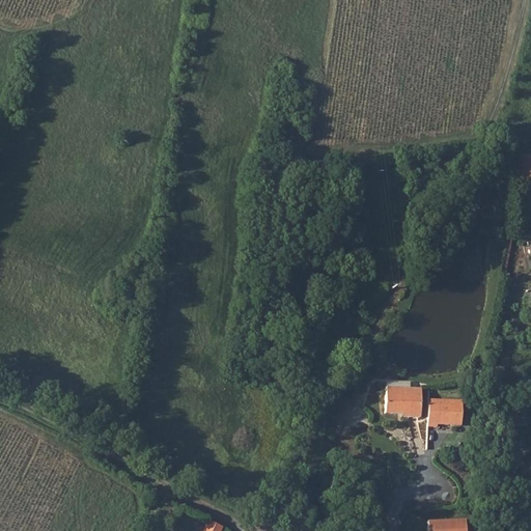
[(530,380),(521,383),(524,397),(530,395),(530,380)]
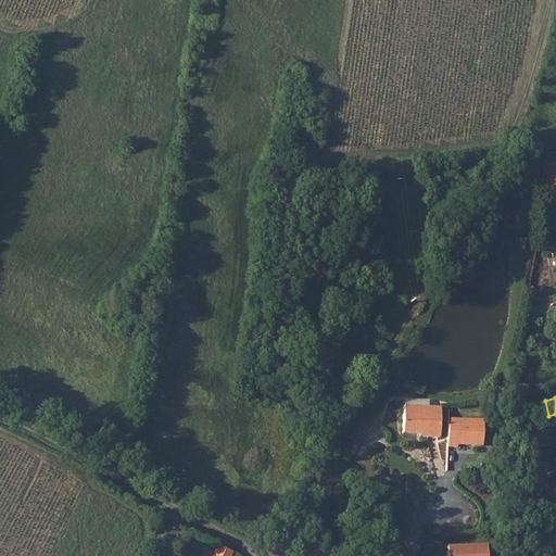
[(405,413),(429,414),(429,411),(430,404),(405,402),(405,413)]
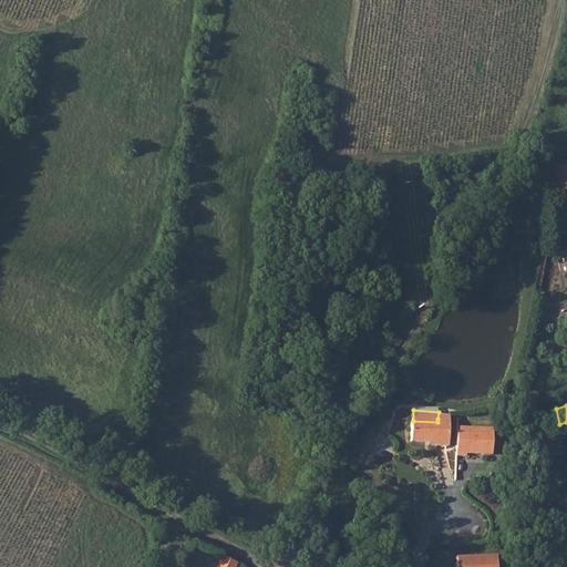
[(435,447),(447,449),(451,420),(437,419),(437,422),(413,421),(411,442),(435,444),(435,447)]
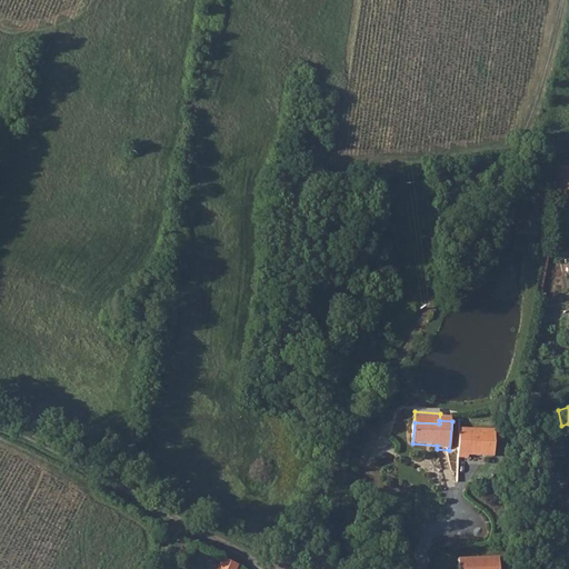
[(491,429),(457,428),(456,458),(466,458),(466,453),(490,455),(491,429)]
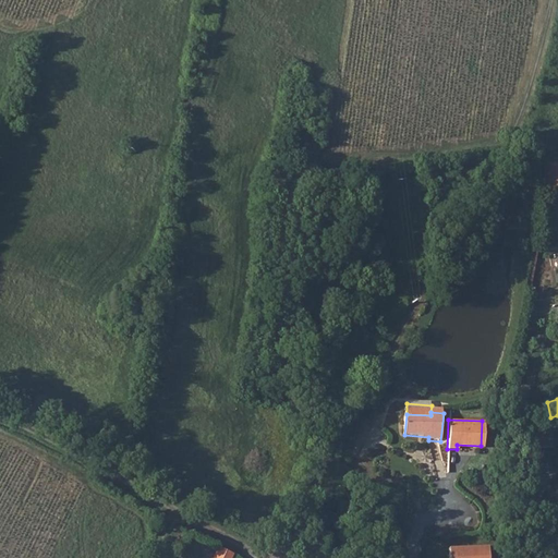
[(230,557),(233,553),(218,545),(211,557),(230,557)]
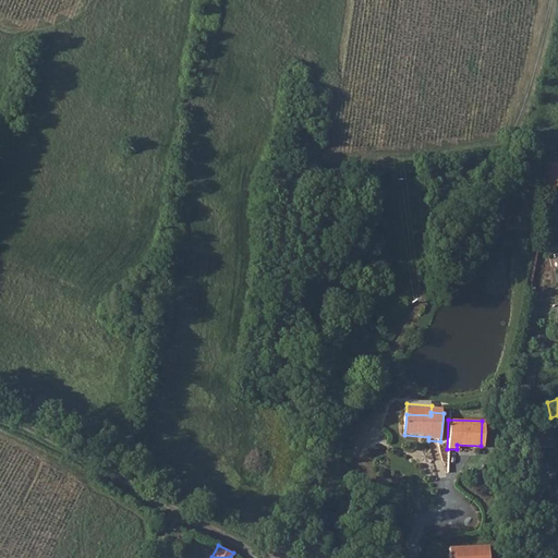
[(487,557),(487,548),(448,548),(447,557),(487,557)]
